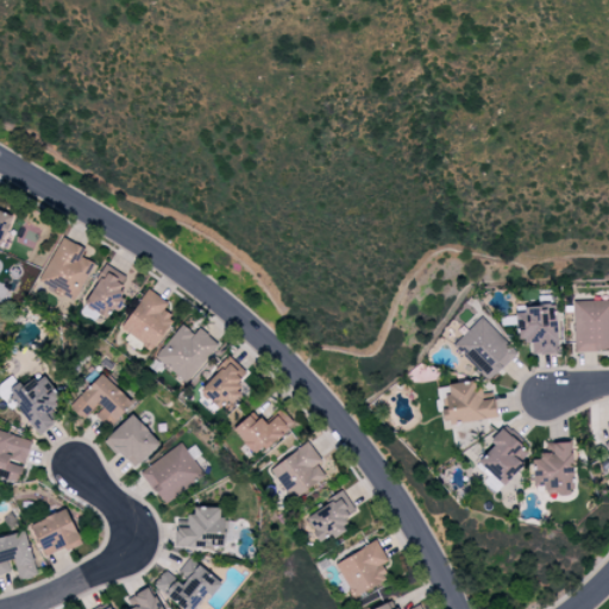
[(0,245),(0,246),(12,217),(0,211),(0,245)]
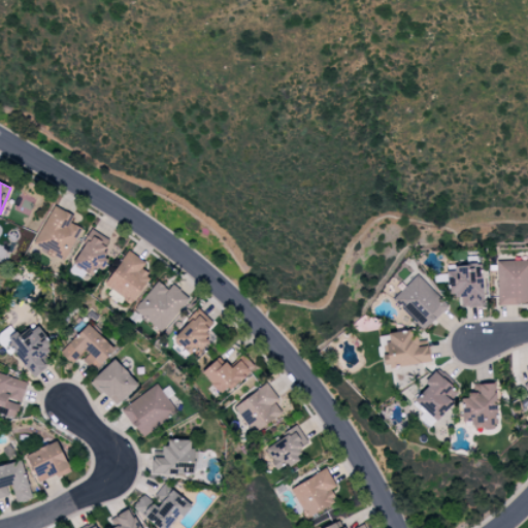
[(73,217),(54,205),(34,239),(65,257),(81,229),(70,222),(73,217)]
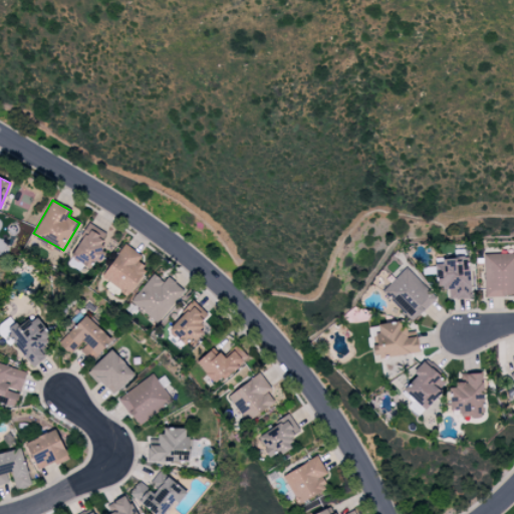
[(98,265),(106,251),(98,247),(105,234),(88,224),(72,252),(84,259),(85,258),(98,265)]
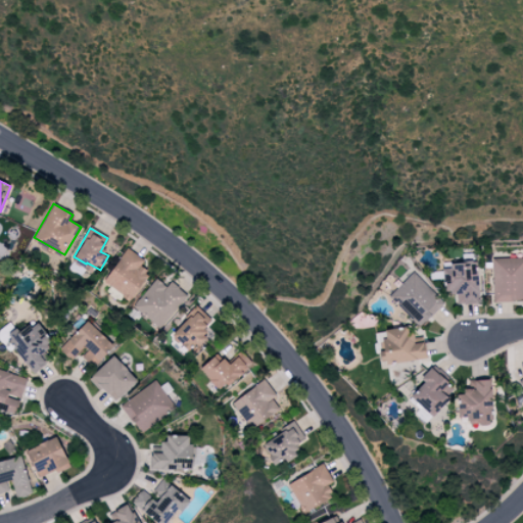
[(143,260),(127,248),(102,281),(129,301),(149,275),(139,267),(143,260)]
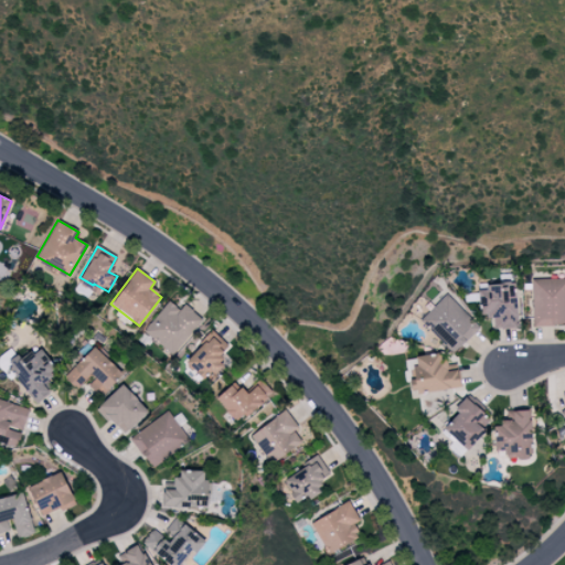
[(564,277),(531,279),(532,326),(564,324),(564,277)]
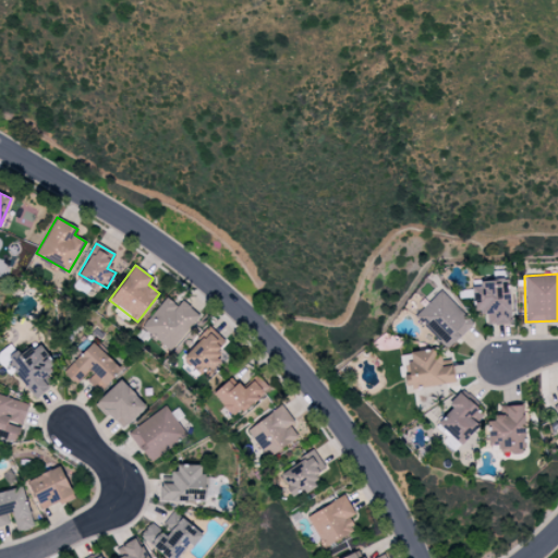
[(510,324),(508,279),(480,280),(480,287),(472,287),(474,314),(486,313),(486,325),(510,324)]
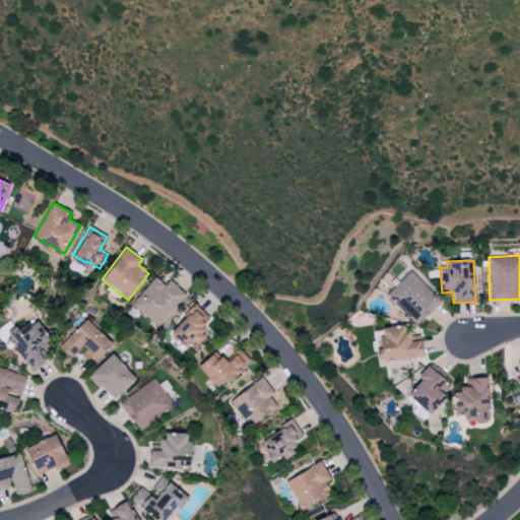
[(386,294),(416,325),(441,302),(410,270),(386,294)]
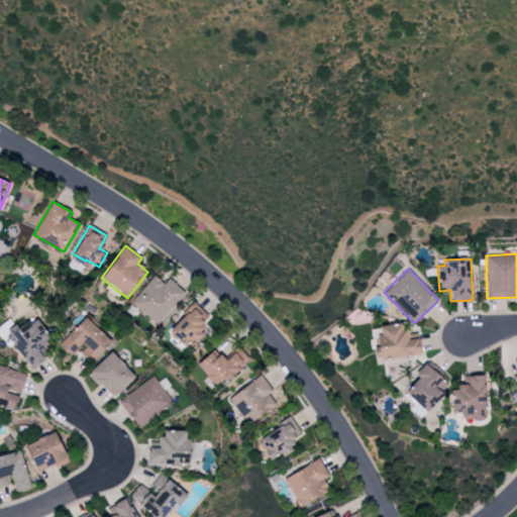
[(157,325),(185,293),(169,279),(164,284),(154,276),(130,302),(157,325)]
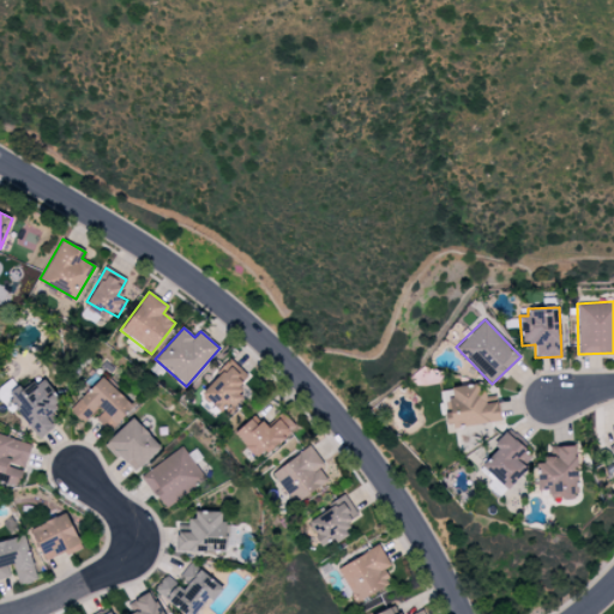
[(220,411),(228,404),(233,408),(242,397),(238,392),(251,378),(232,360),(200,393),(220,411)]
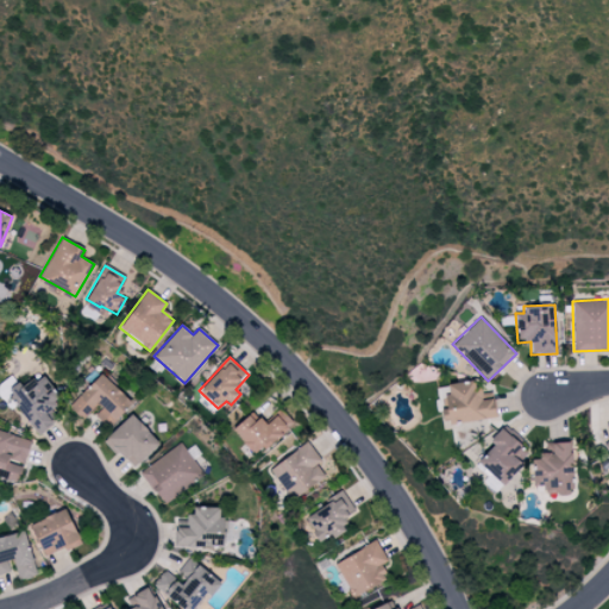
[(38,437),(54,425),(44,413),(61,400),(42,374),(23,388),(18,381),(5,390),(38,437)]
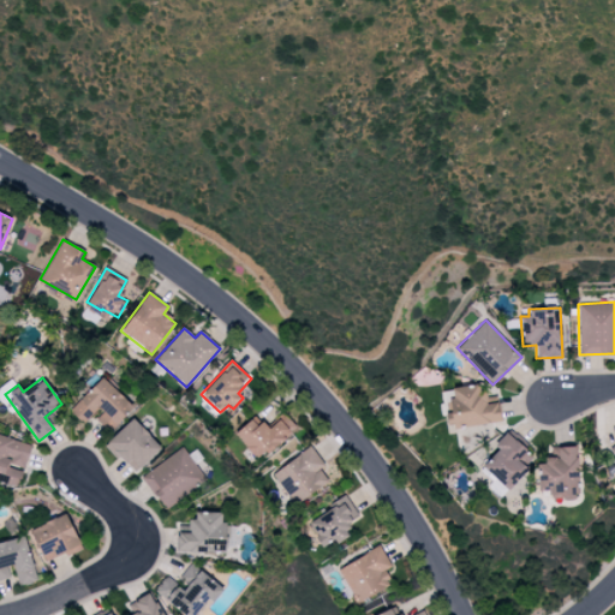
[(132,406),(101,377),(70,411),(84,425),(93,417),(108,431),(132,406)]
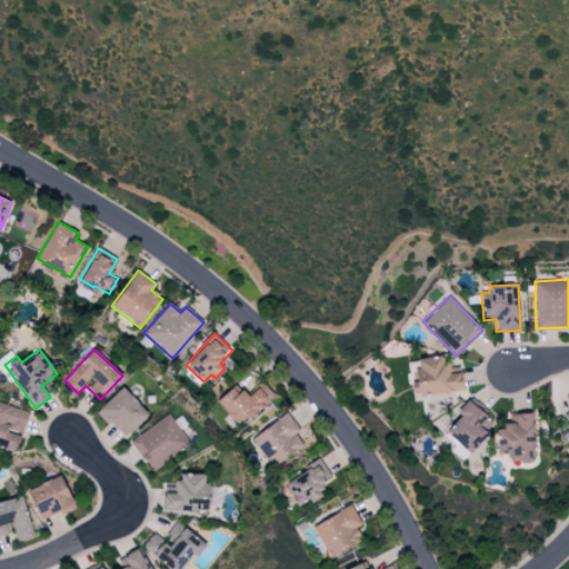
[(462,389),(459,372),(450,373),(449,363),(443,365),(441,355),(417,360),(419,370),(410,371),(415,398),(462,389)]
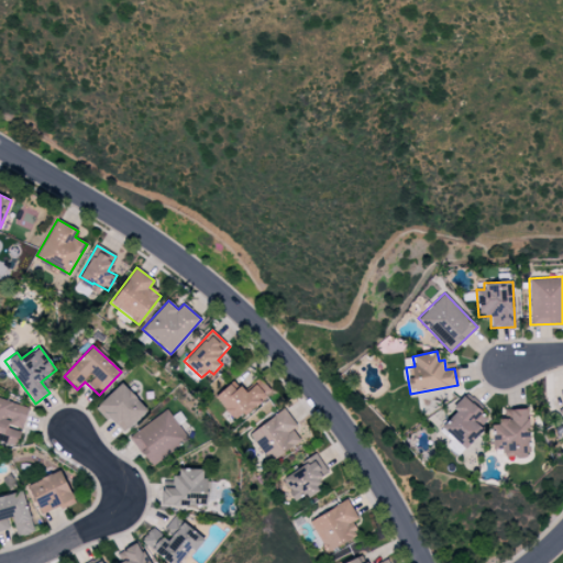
[(245,393),(234,379),(214,397),(236,422),(271,392),(261,379),(245,393)]
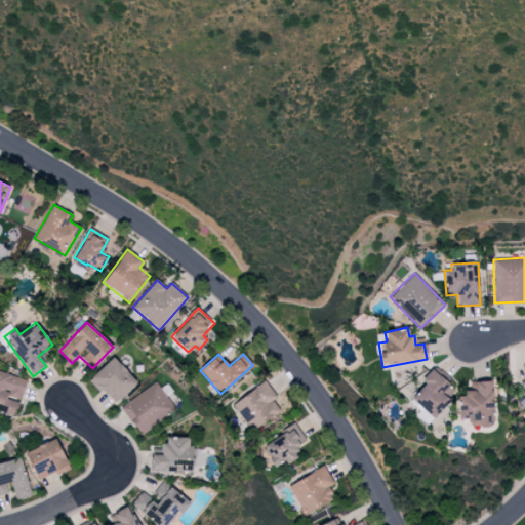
[(137,381),(112,357),(90,380),(115,404),(137,381)]
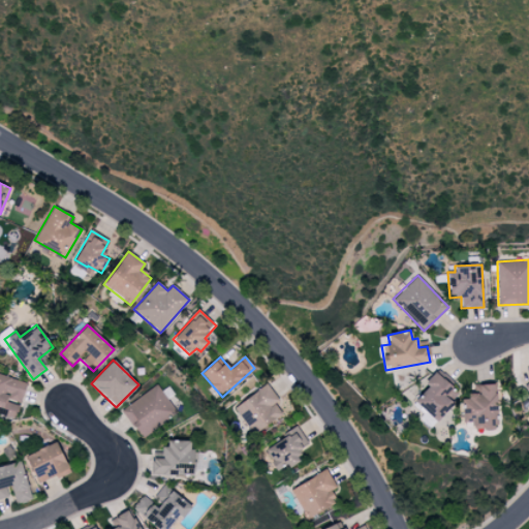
[(414,402),(436,422),(461,396),(435,372),(425,383),(428,387),(414,402)]
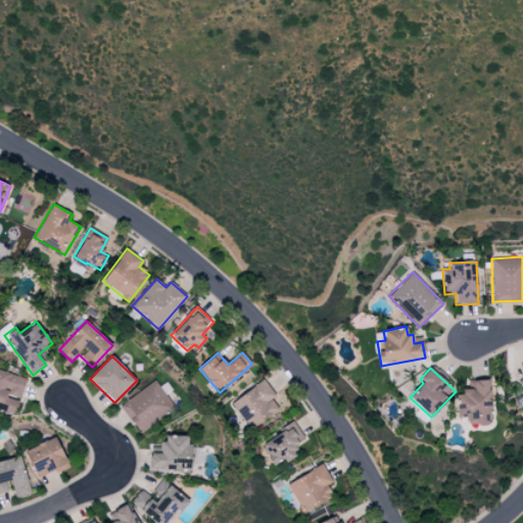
[(0,409),(15,414),(27,378),(0,370),(0,409)]
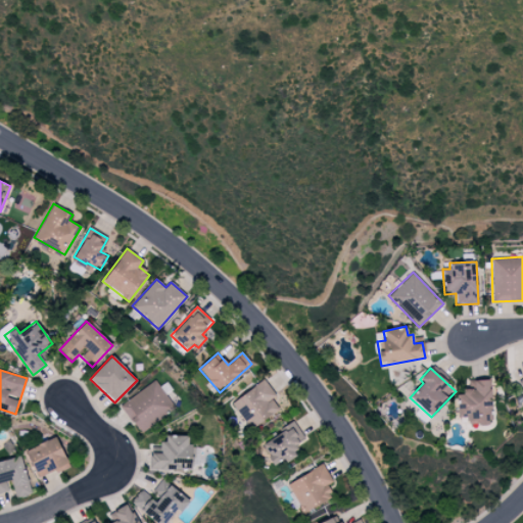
[(139,432),(175,408),(155,380),(120,405),(139,432)]
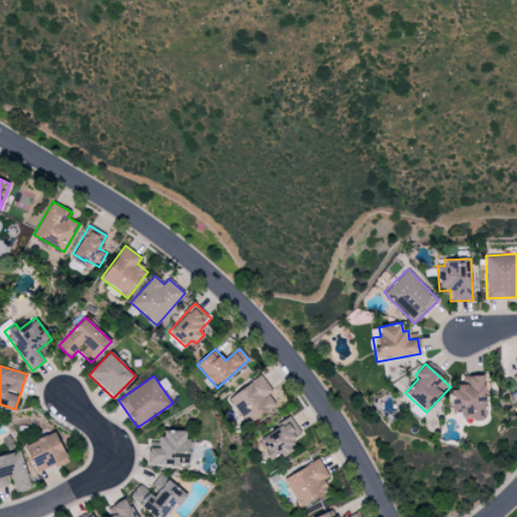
[(454,412),(460,412),(461,420),(485,419),(484,376),(468,376),(468,384),(453,385),(454,412)]
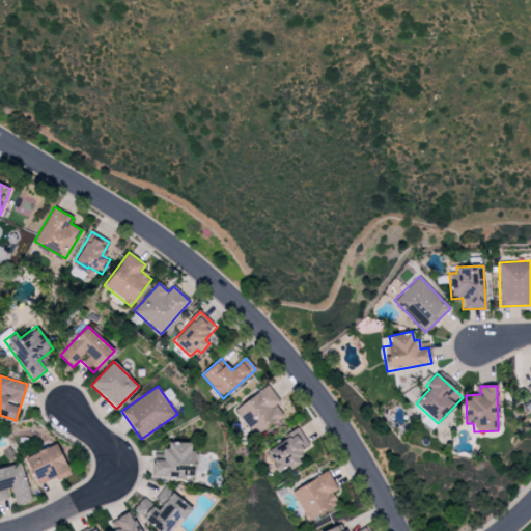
[(303,462),(298,454),(310,447),(299,429),(264,451),(278,472),(286,466),(289,470),(303,462)]
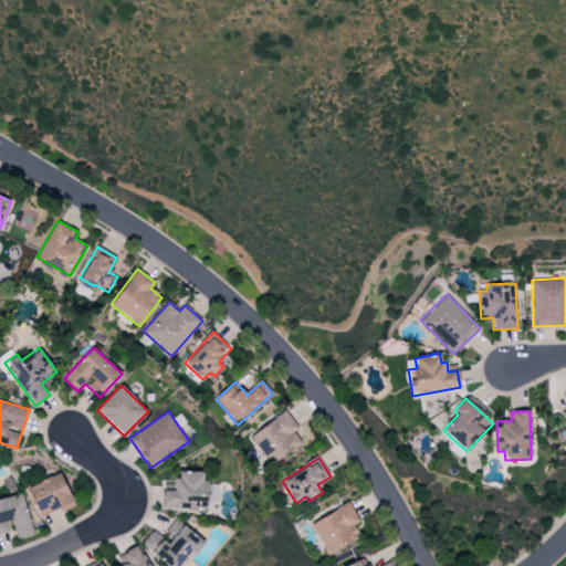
[(202,471),(176,470),(175,490),(163,490),(161,507),(207,510),(208,480),(202,480),(202,471)]
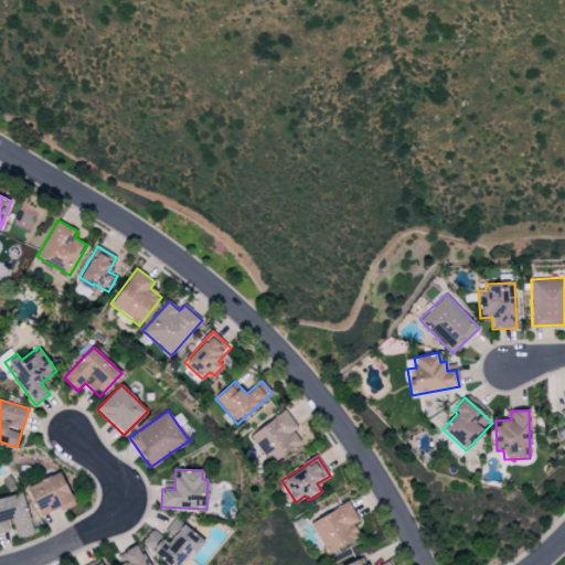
[(28,484),(40,516),(74,504),(62,472),(28,484)]
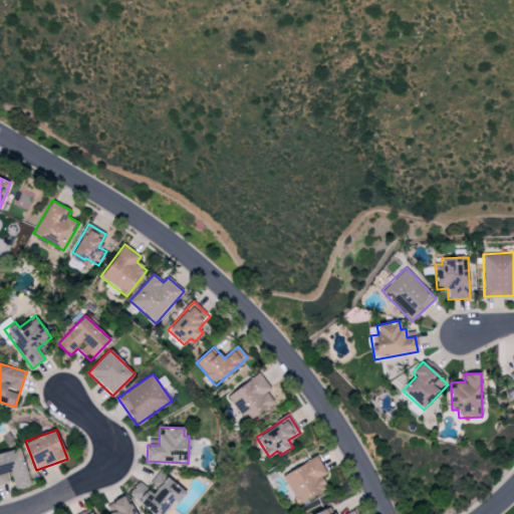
[(30,486),(21,448),(0,453),(0,484),(11,482),(14,490),(30,486)]
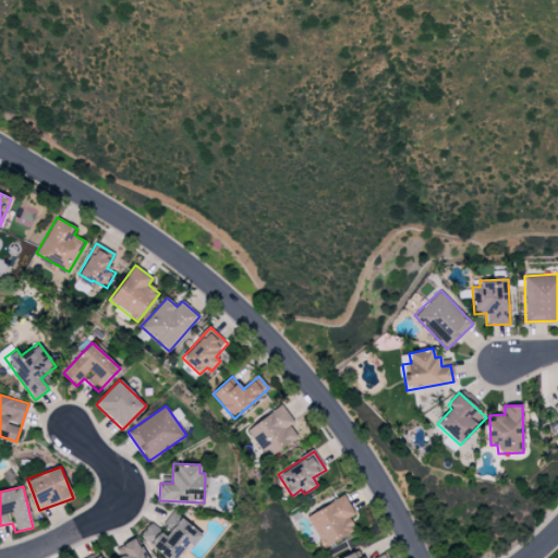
[(353,514),(346,497),(306,514),(320,546),(354,531),(349,517),(353,514)]
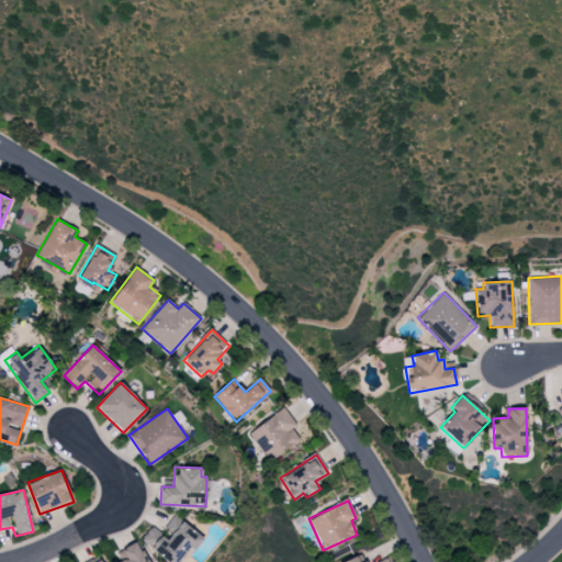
[(167,561),(180,561),(202,537),(175,514),(164,527),(172,534),(167,539),(152,526),(141,539),(167,561)]
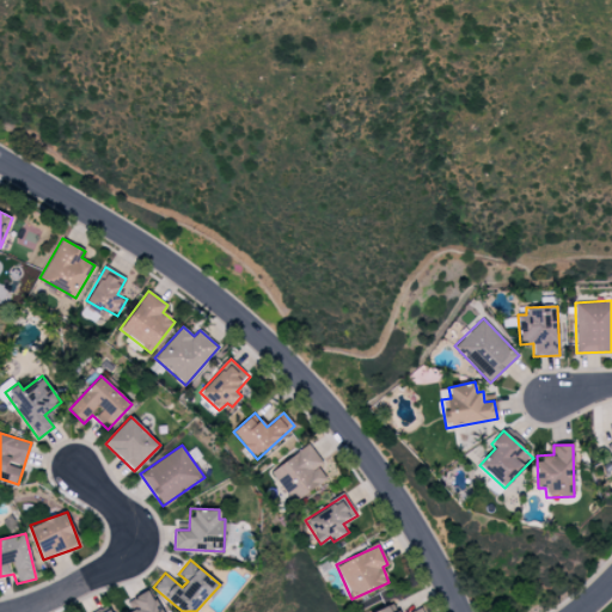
[(161,611),(150,589),(133,598),(139,611),(135,611),(161,611)]
